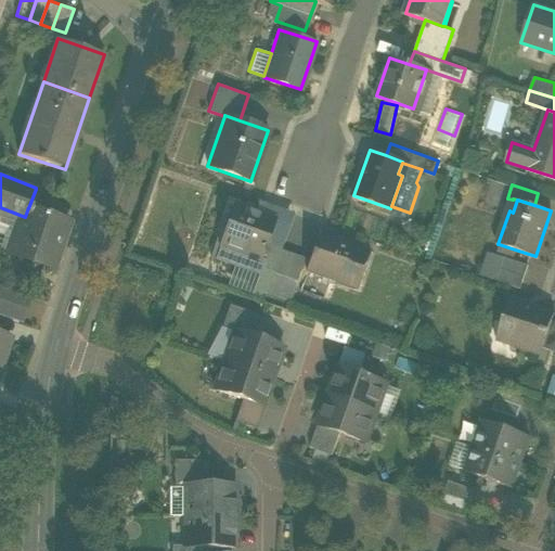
[(258,257),(259,258),(266,240),(273,218),(233,204),(220,244),(258,257)]
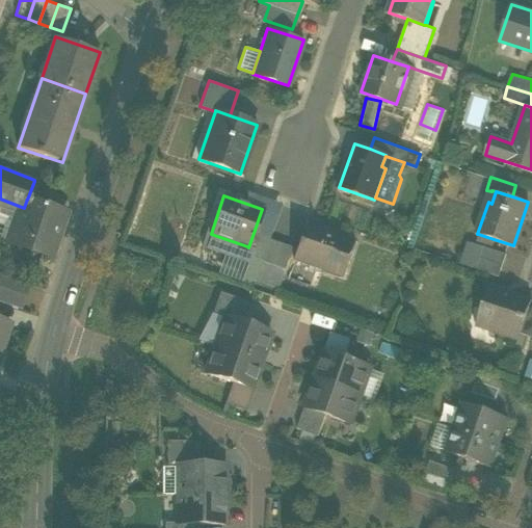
[(0,233),(0,237),(12,241),(24,208),(0,199),(0,222),(3,225),(0,233)]
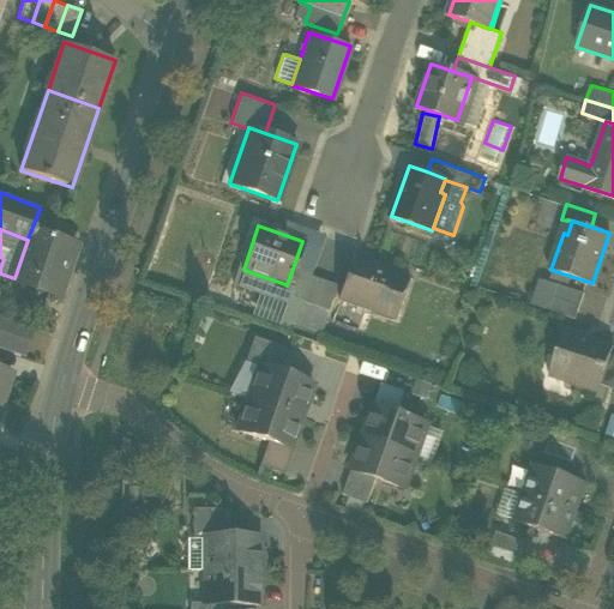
[(72,243),(31,230),(31,229),(28,240),(14,278),(58,293),(74,243),(72,243)]
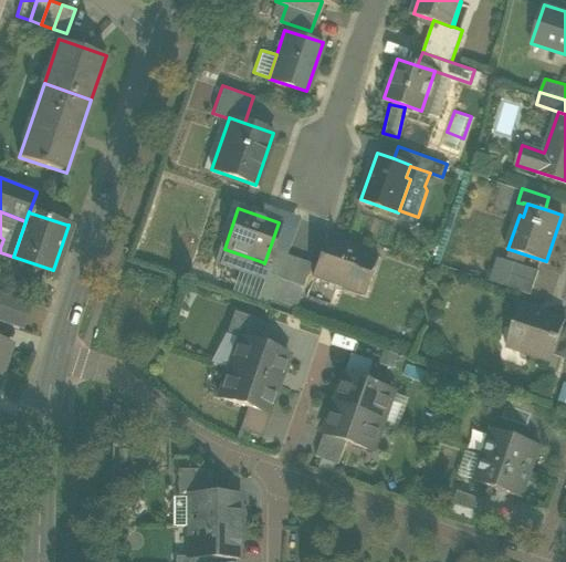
[(313,274),(366,292),(378,256),(325,238),(313,274)]
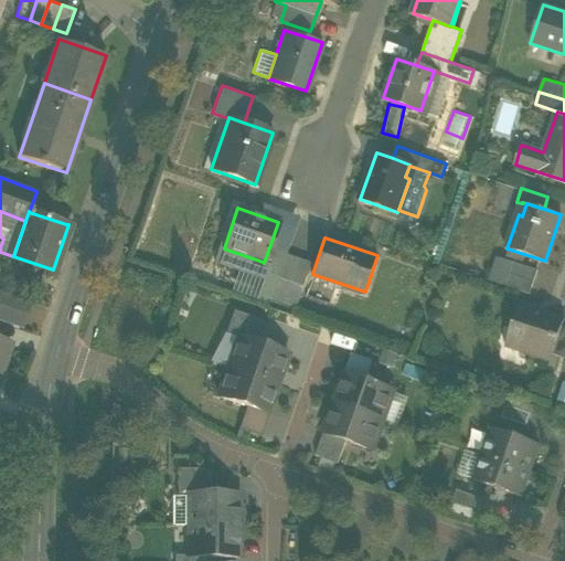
[(277,276),(279,273),(286,251),(270,244),(264,263),(263,262),(260,270),(277,276)]
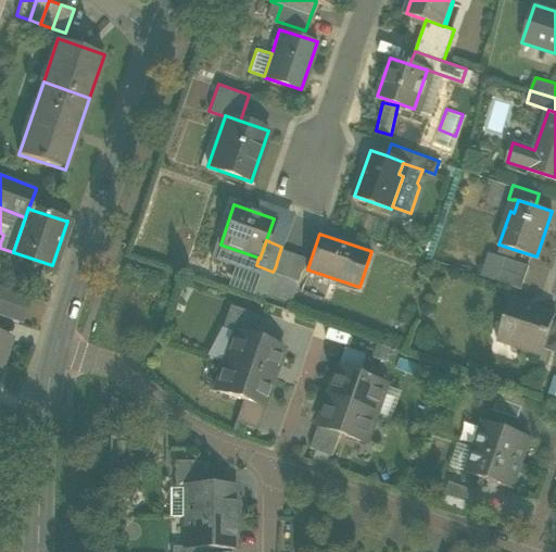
[(216,255),(254,270),(256,265),(258,258),(220,245),(216,255)]
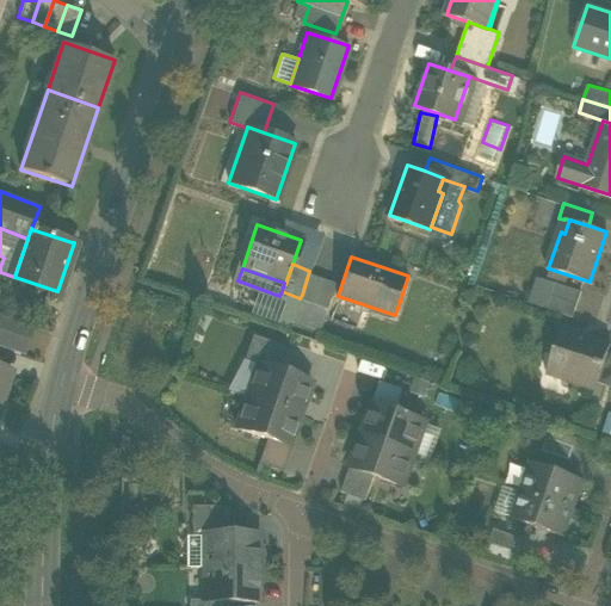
[(566,280),(567,274),(549,269),(548,274),(566,280)]
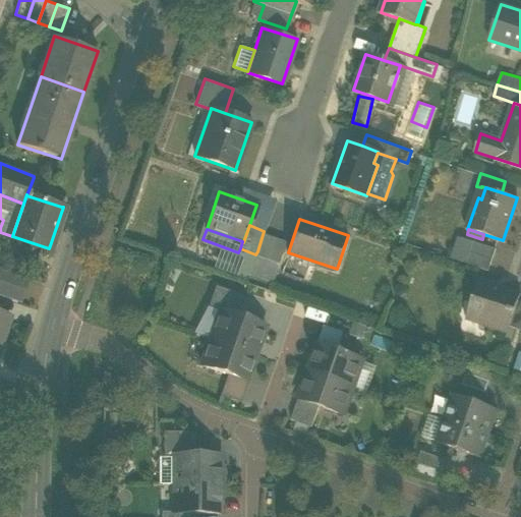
[(287,239),(264,231),(257,251),(279,260),(287,239)]
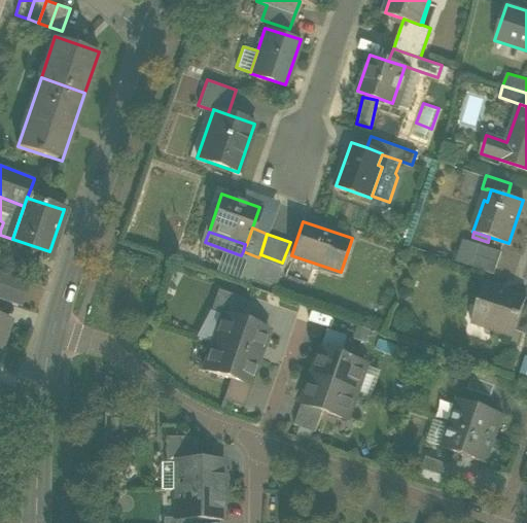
[(471,266),(494,273),(501,250),(479,243),(471,266)]
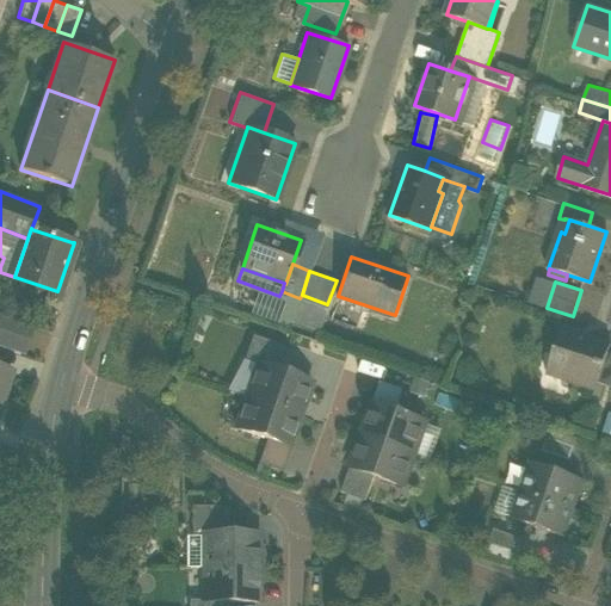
[(300,298),(282,291),(279,296),(273,311),(294,319),(300,298)]
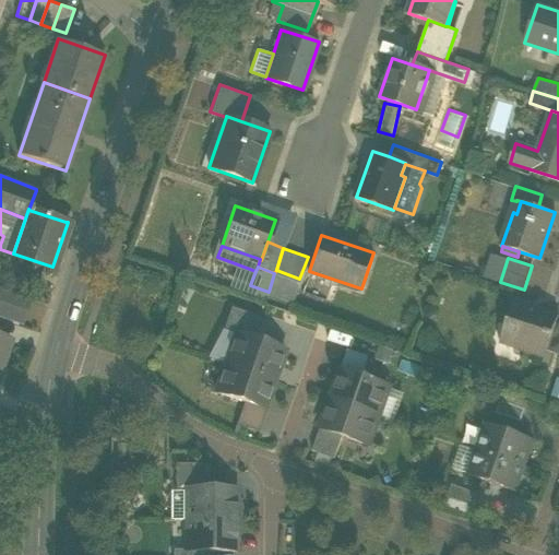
[(0,315),(22,322),(31,297),(0,286),(0,315)]
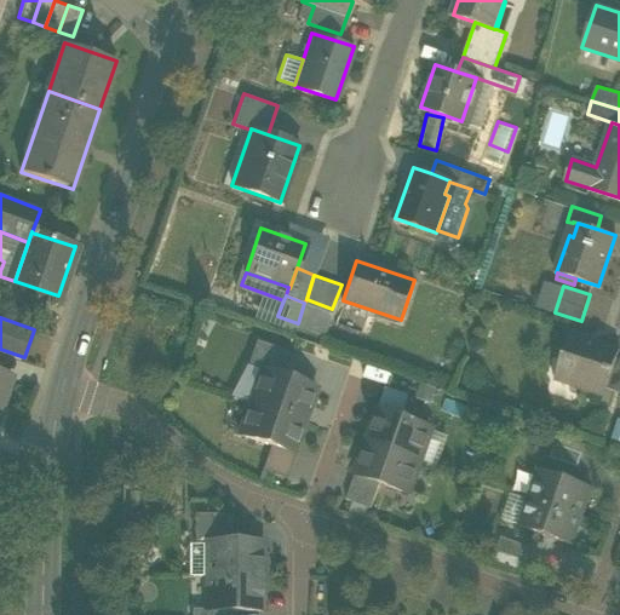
[(555,378),(604,394),(606,390),(616,356),(619,349),(569,332),(562,356),(568,357),(561,378),(556,375),(555,378)]
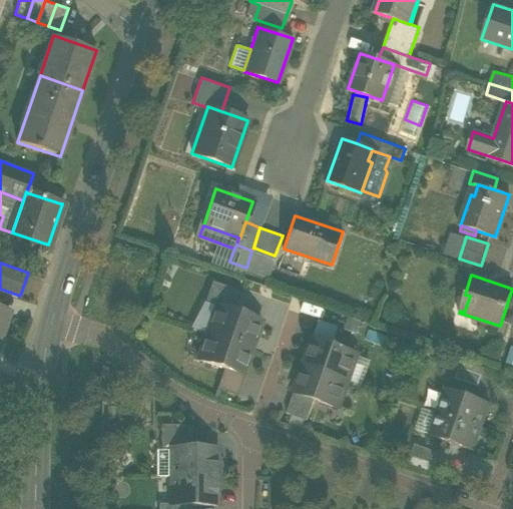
[(215,305),(234,311),(241,290),(211,280),(204,301),(215,305)]
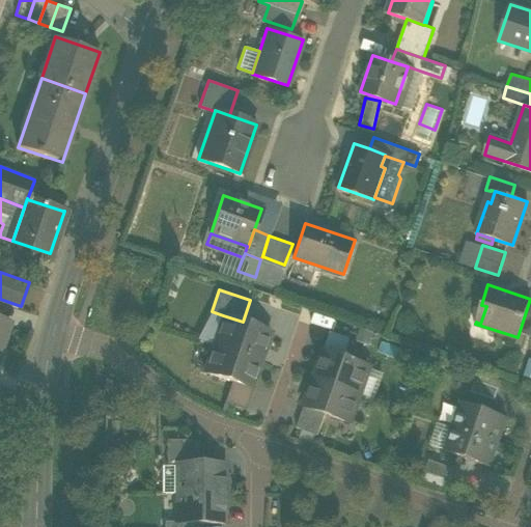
[(519,334),(530,337),(530,305),(528,305),(519,334)]
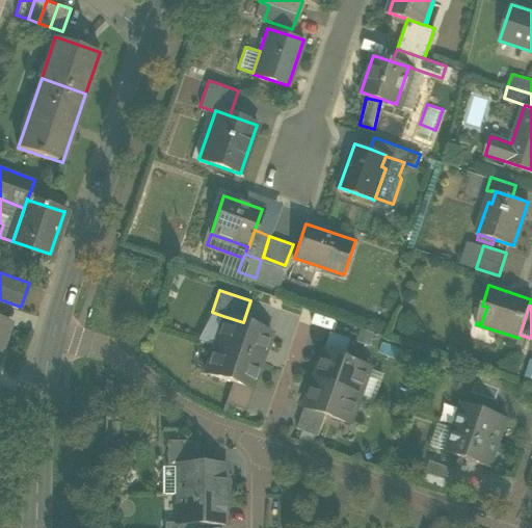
[(223,316),(214,343),(261,360),(271,332),(243,322),(223,316)]
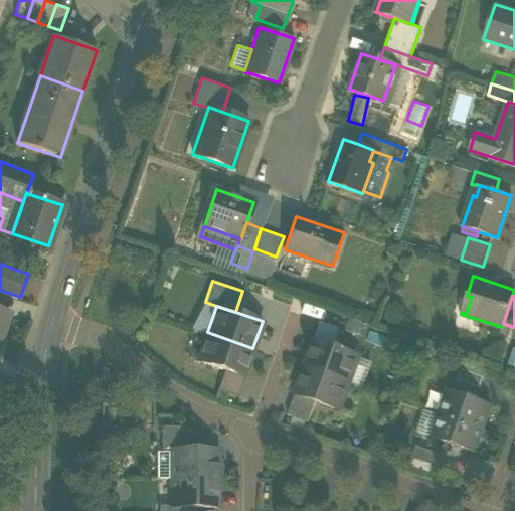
[(0,335),(1,333),(8,312),(0,308),(0,335)]
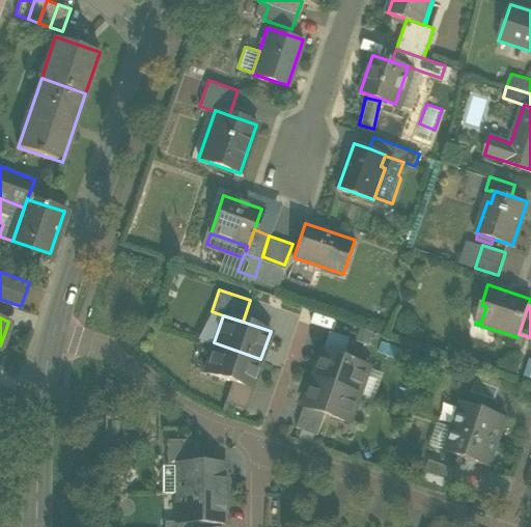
[(251,387),(260,359),(214,342),(204,370),(231,380),(251,387)]
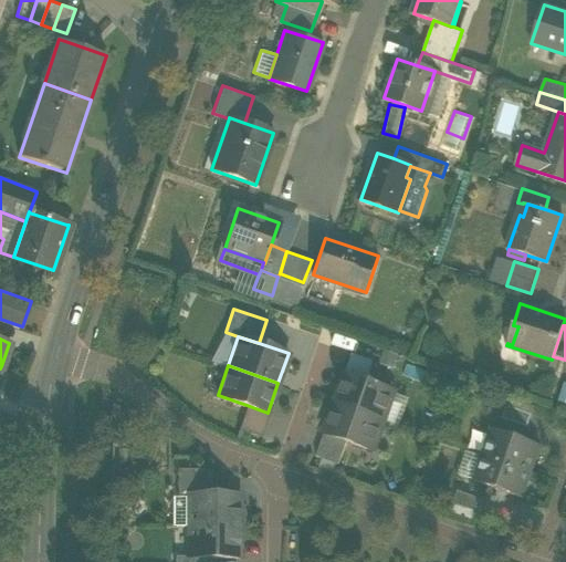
[(341,391),(336,403),(385,419),(395,391),(345,373),(338,389),(341,391)]
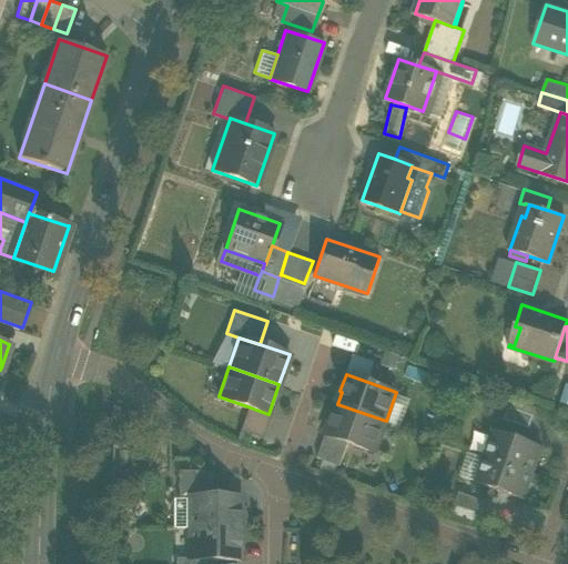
[(511,399),(508,405),(534,414),(536,406),(511,399)]
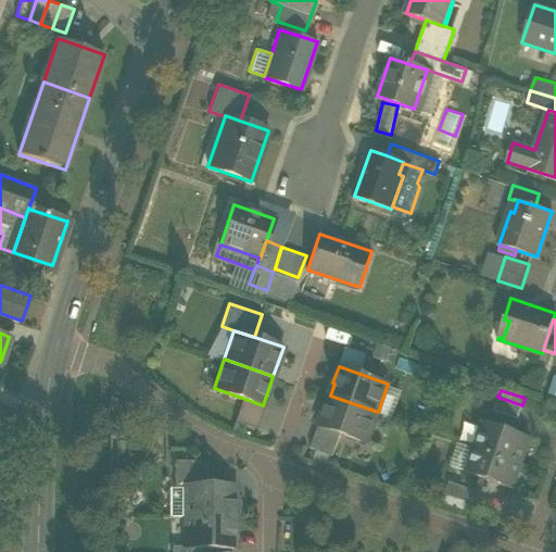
[(324,408),(318,424),(341,431),(368,441),(378,412),(330,396),(326,409),(324,408)]
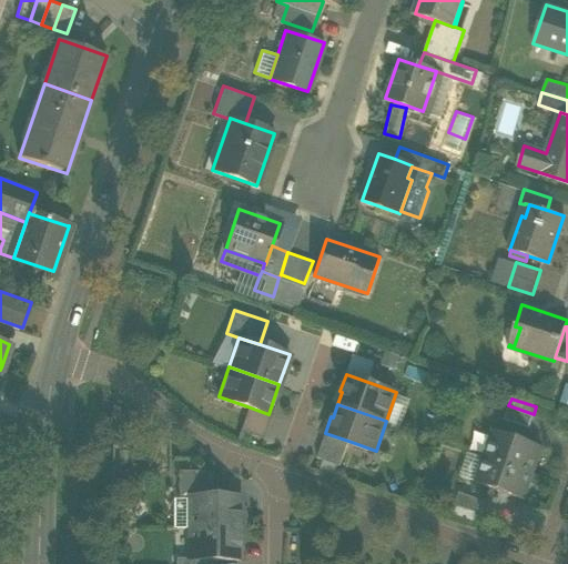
[(504,419),(529,426),(534,414),(508,405),(504,419)]
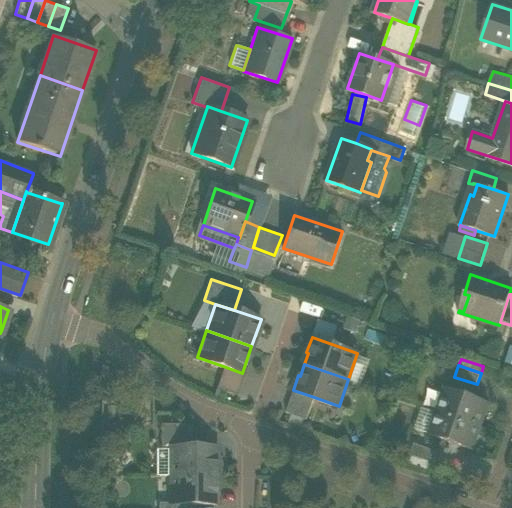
[(216,387),(236,394),(243,373),(242,373),(223,366),(216,387)]
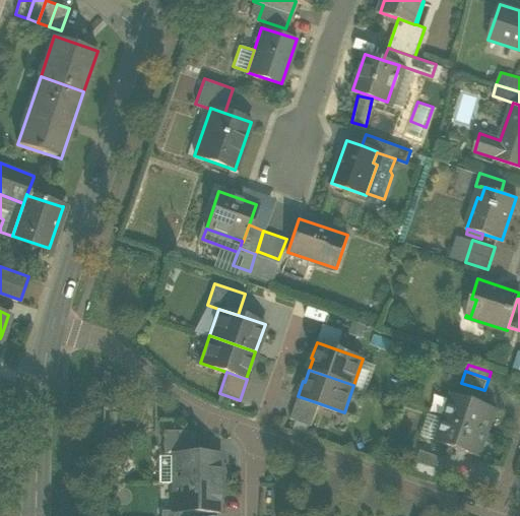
[(452,393),(444,416),(436,441),(479,456),(488,432),(496,408),(452,393)]
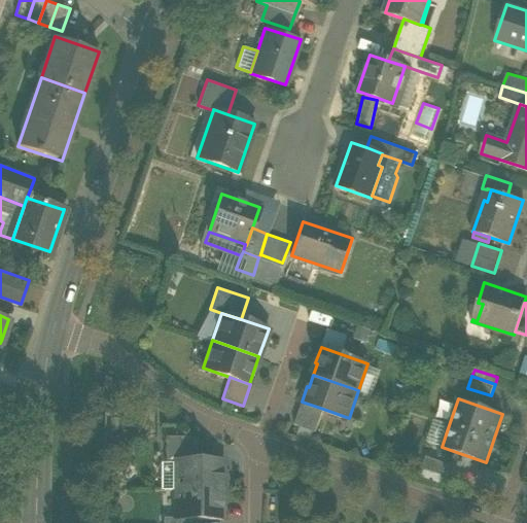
[(316,430),(323,409),(302,402),(294,423),(316,430)]
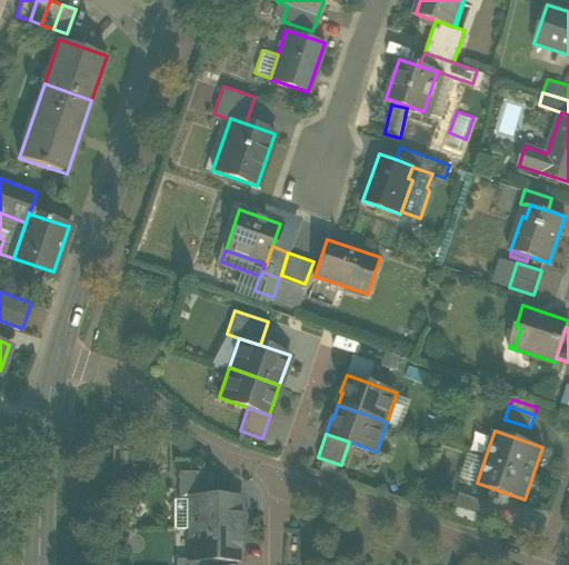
[(189,498),(189,527),(240,527),(240,496),(212,496),(212,473),(206,471),(179,471),(179,498),(189,498)]
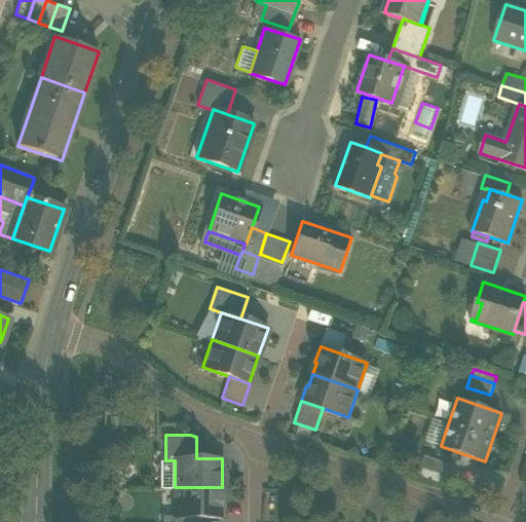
[(421,467),(445,475),(449,462),(425,454),(421,467)]
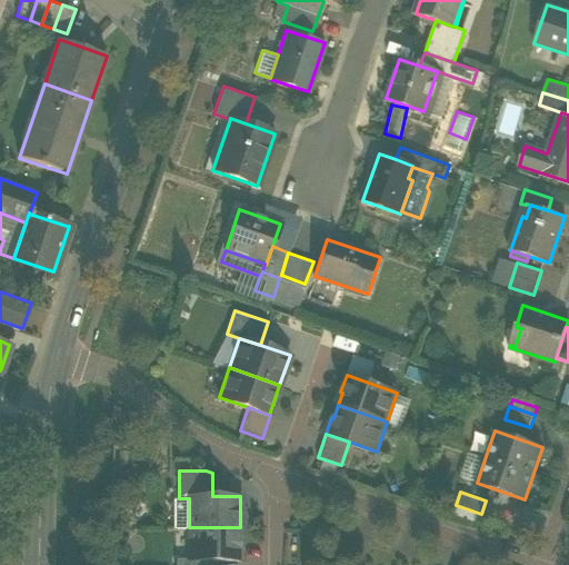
[(189,527),(189,557),(189,558),(211,558),(240,558),(240,527),(189,527)]
